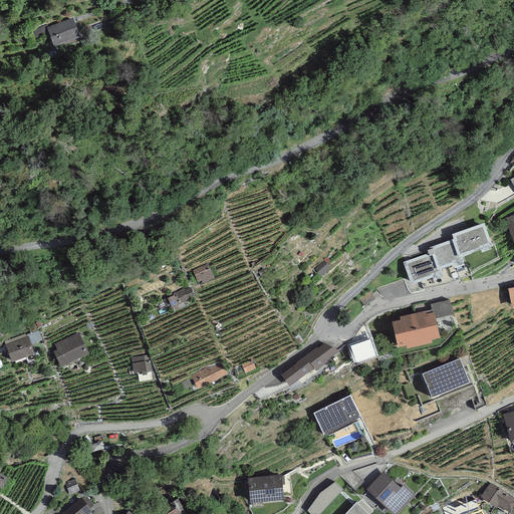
[(46,28),(48,33),(54,46),(79,36),(72,18),(48,27),(46,28)]
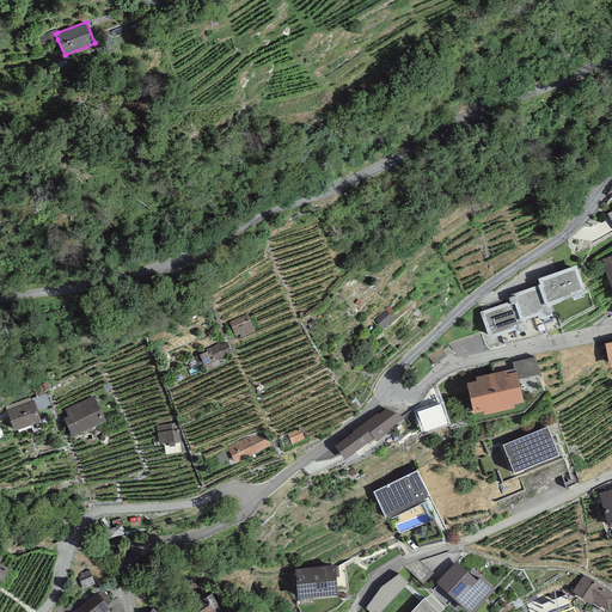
[(55,34),(57,32),(57,30),(38,37),(42,46),(57,40),(55,34)]
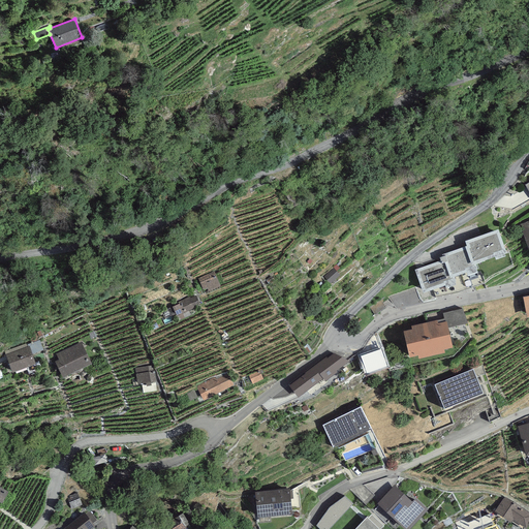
[(528,220),(519,225),(528,250),(528,220)]
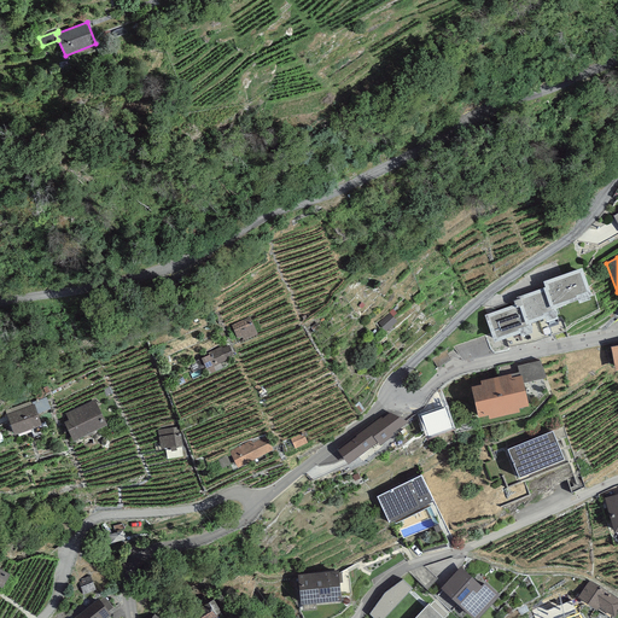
[(582,268),(543,281),(546,287),(520,297),(520,298),(514,301),(516,304),(484,315),(494,343),(532,330),(530,324),(558,314),(555,309),(592,296),(582,268)]
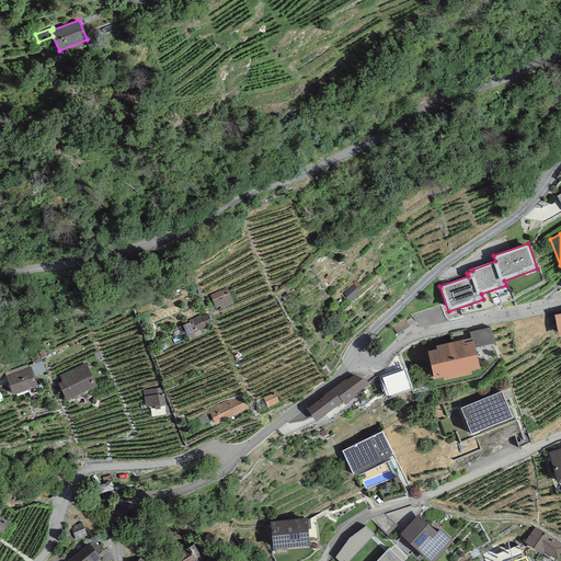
[(227,288),(209,296),(215,308),(219,306),(220,309),(233,304),(227,288)]
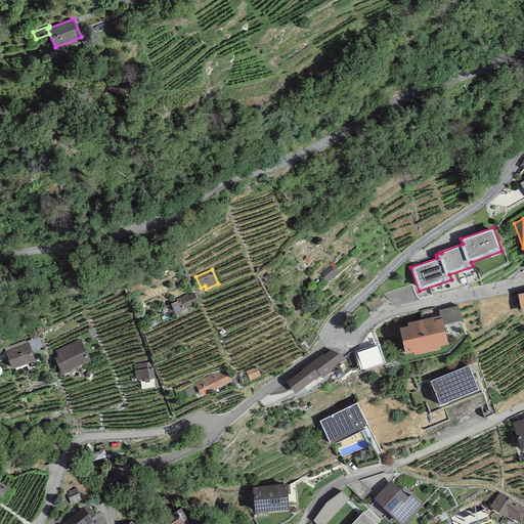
[(179,301),(171,304),(175,313),(192,305),(191,303),(198,301),(194,293),(188,296),(188,294),(178,299),(179,301)]
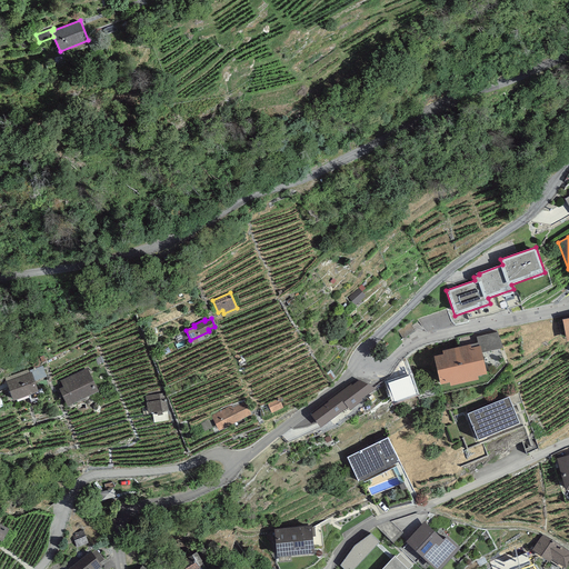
[(476,337),(478,343),(479,342),(482,353),(502,348),(498,332),(476,337)]
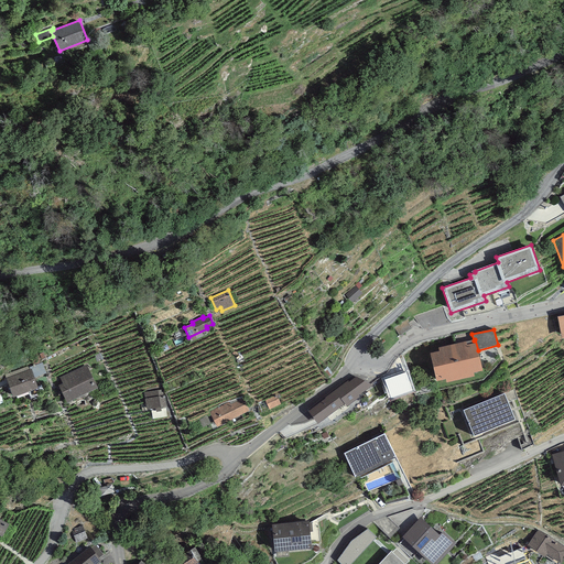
[(440,351),(430,354),(436,382),(445,380),(446,382),(474,377),(474,373),(483,371),(478,350),(475,339),(474,340),(438,348),(440,351)]
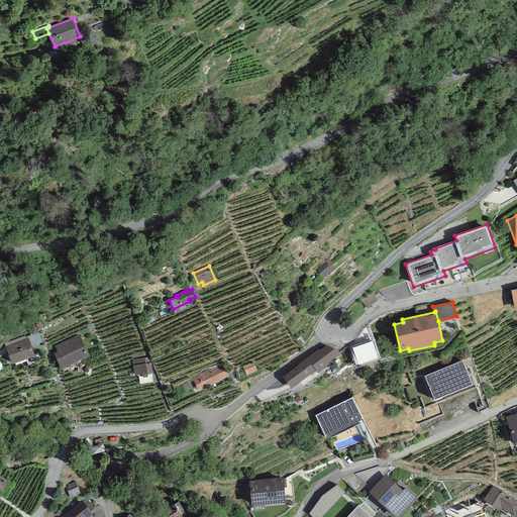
[(26,336),(4,344),(11,365),(34,356),(30,346),(42,342),(38,332),(26,336)]
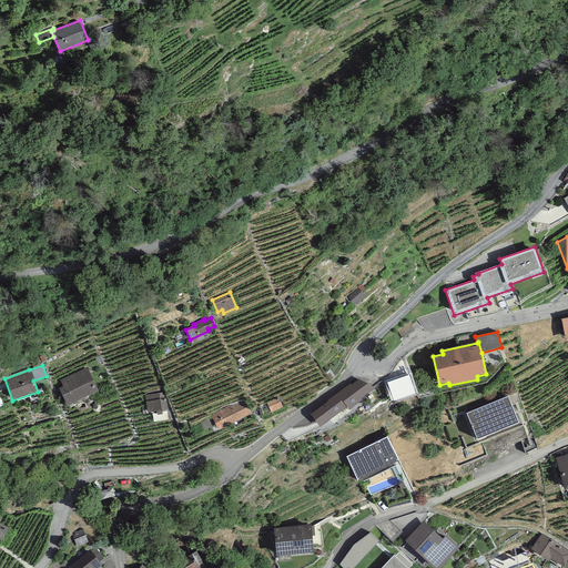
[(56,383),(68,406),(99,392),(87,367),(56,383)]
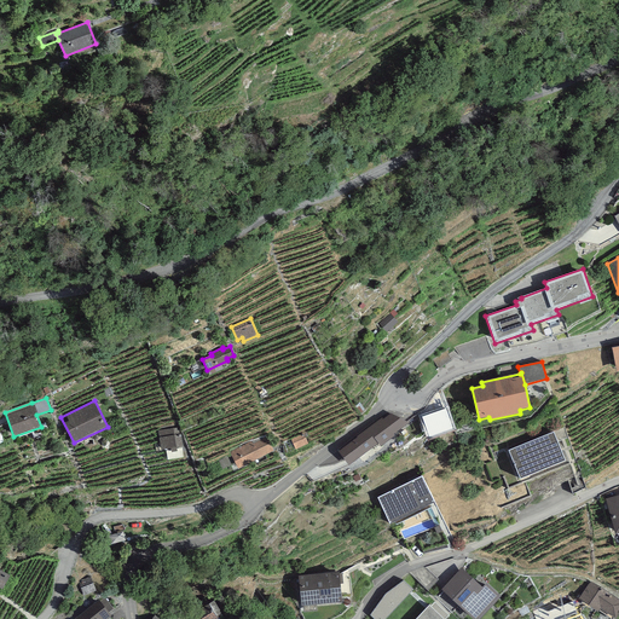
[(410,422),(392,414),(341,452),(350,464),(379,443),(381,446),(395,435),(394,434),(410,422)]
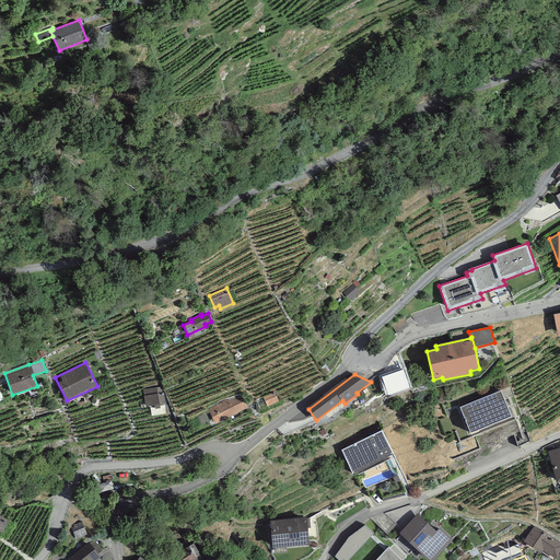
[(159,387),(143,389),(146,406),(163,404),(162,394),(160,394),(159,387)]
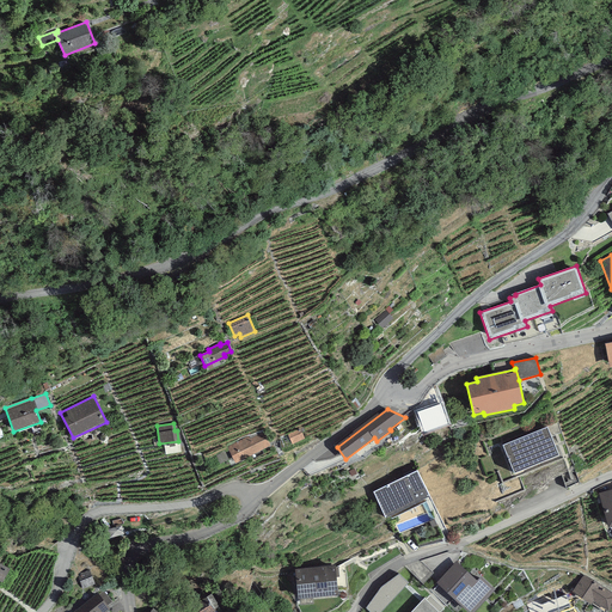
[(546,427),(502,445),(514,473),(557,454),(546,427)]
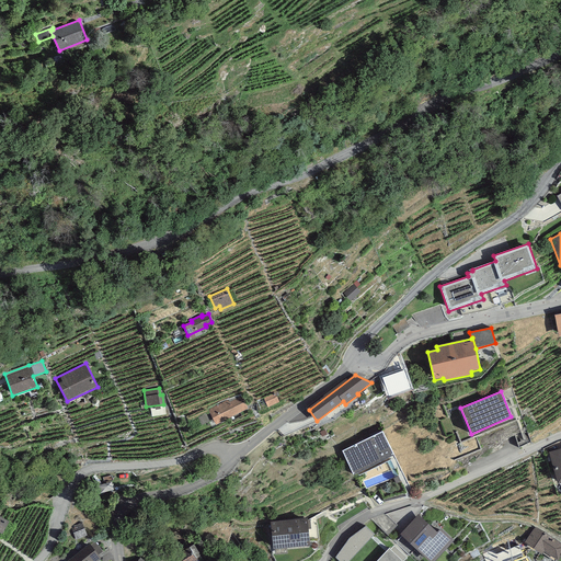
[(275,392),(263,398),(267,408),(279,402),(275,392)]
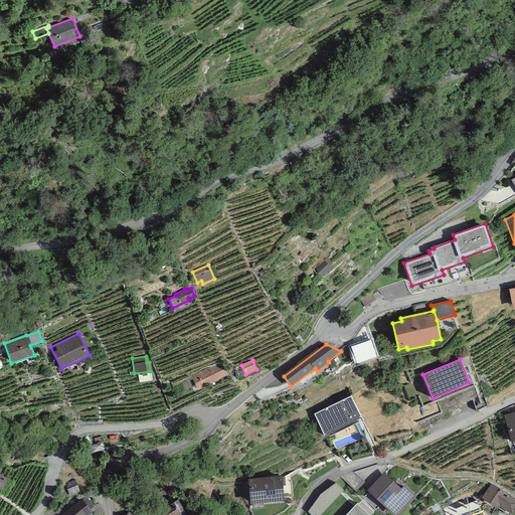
[(209,367),(191,376),(198,389),(226,375),(220,363),(210,369),(209,367)]
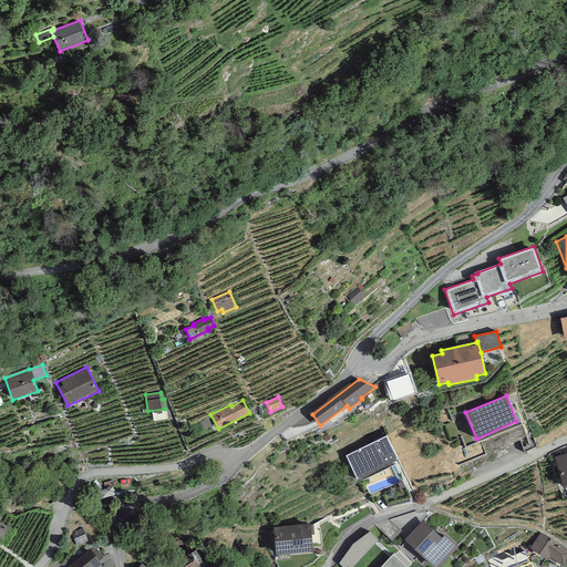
[(387,435),(346,455),(357,480),(399,460),(387,435)]
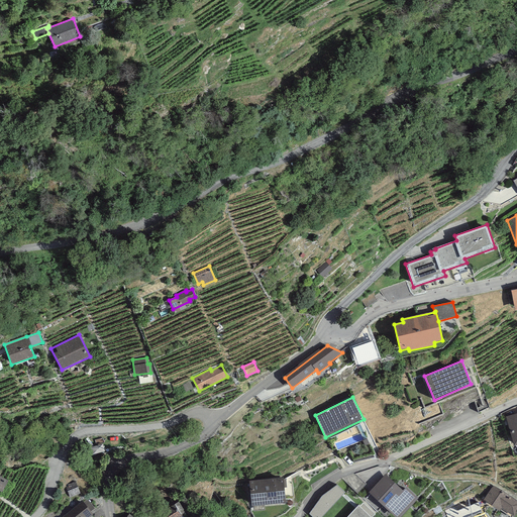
[(516,413),(506,417),(514,446),(516,444),(516,413)]
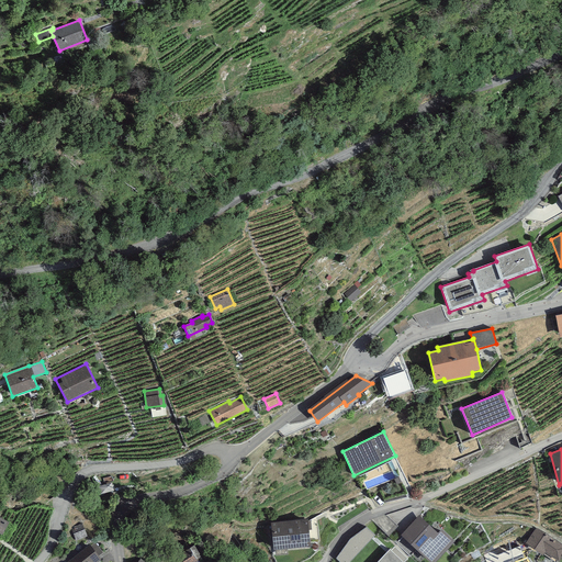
[(438,534),(418,516),(401,535),(429,561),(435,561),(454,541),(441,529),(438,534)]
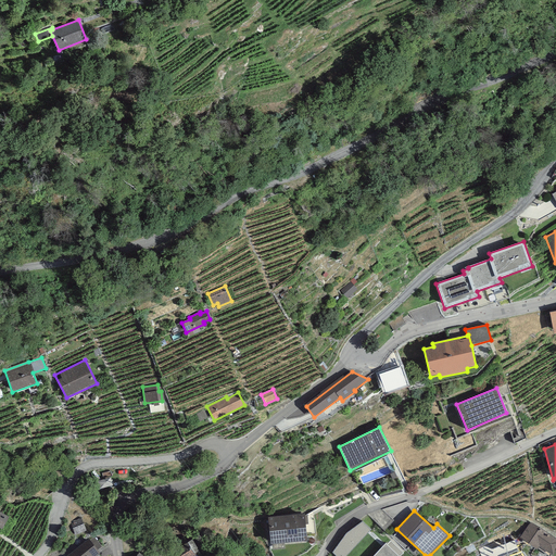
[(304,514),(267,517),(270,544),(307,541),(304,514)]
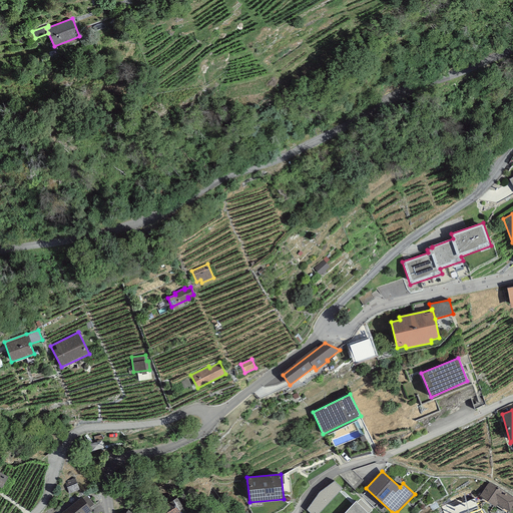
[(75,479),(65,483),(69,493),(79,490),(75,479)]
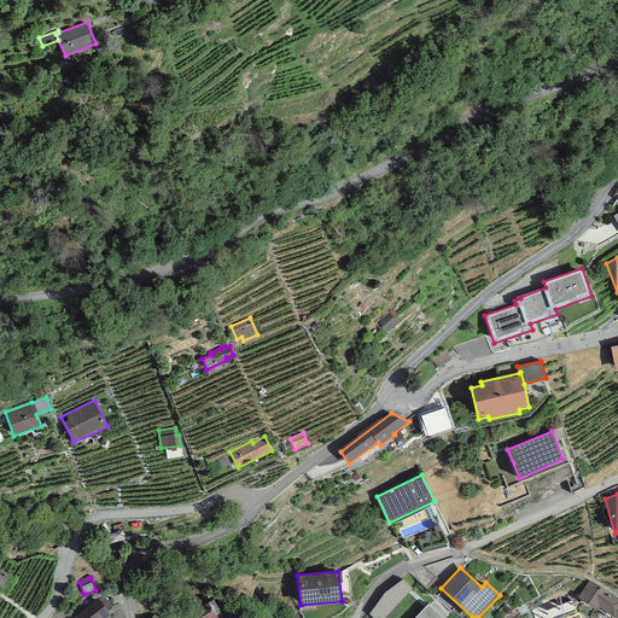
[(384,617),(413,588),(402,579),(385,593),(369,613),(373,617),(384,617)]
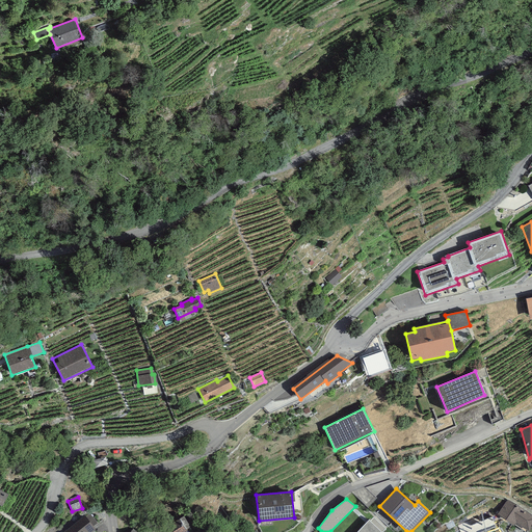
[(531,526),(531,515),(507,499),(497,515),(513,527),(516,523),(529,531),(531,526)]
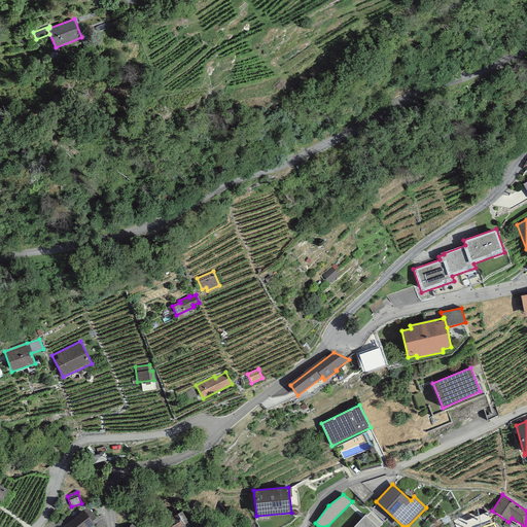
[(91,526),(95,524),(93,521),(97,518),(89,508),(85,512),(83,511),(64,526),(91,526)]
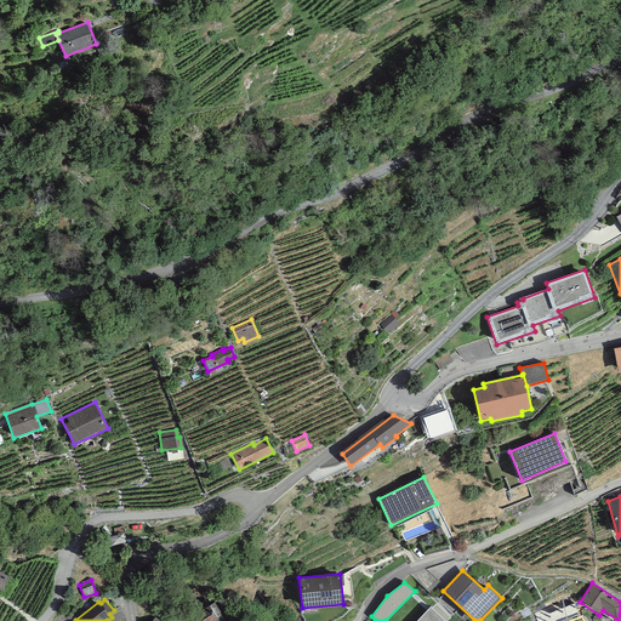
[(187,620),(218,620),(217,617),(222,614),(215,603),(187,620)]
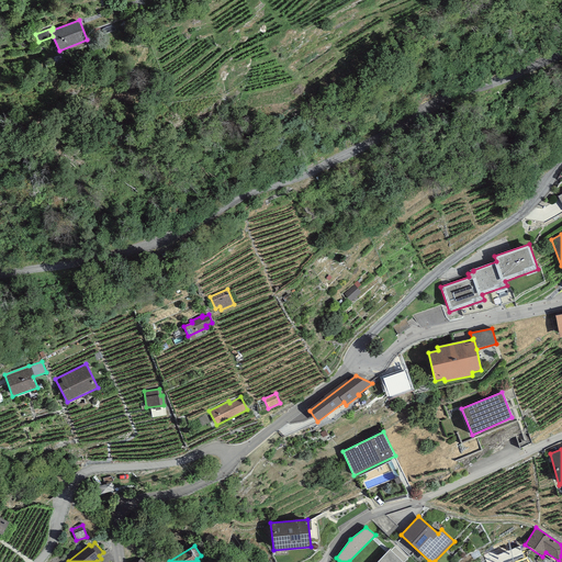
[(391,551),(389,550),(377,561),(403,561),(407,558),(395,547),(391,551)]
